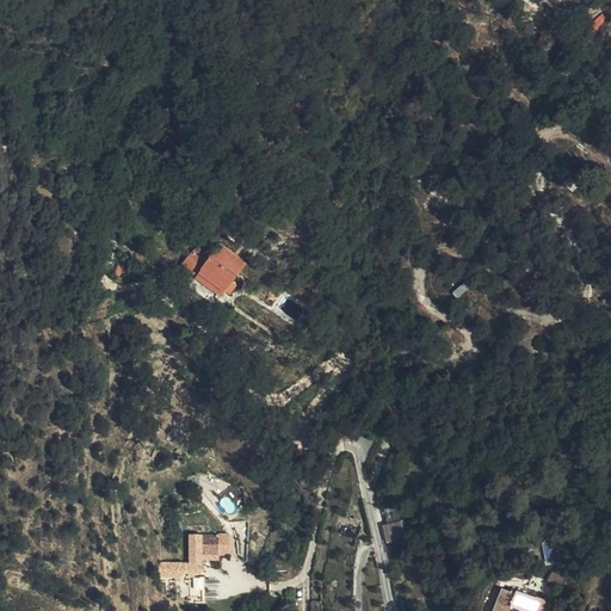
[(597,31),(608,19),(602,13),(591,25),(597,31)]
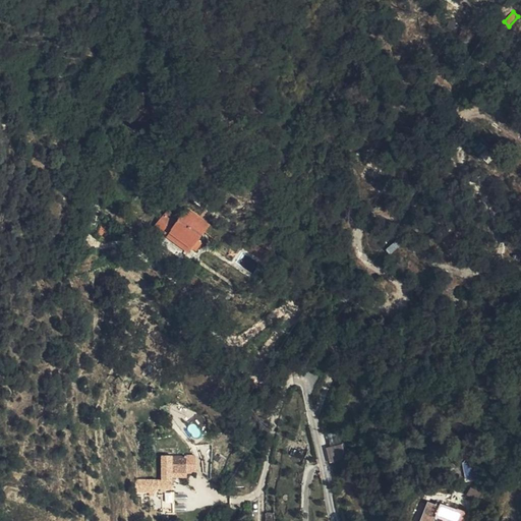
[(181,219),(178,225),(175,230),(185,235),(186,233),(191,236),(190,238),(198,242),(200,238),(205,231),(181,219)]
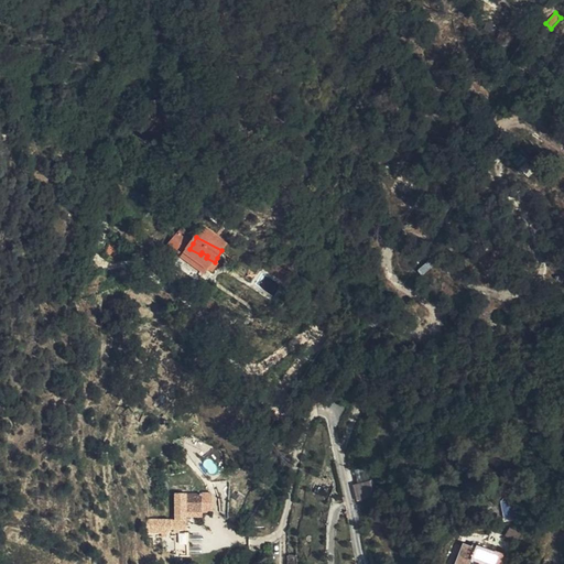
[(166,259),(174,263),(180,266),(179,268),(204,282),(207,277),(209,273),(214,275),(217,271),(213,268),(215,262),(206,258),(207,256),(202,252),(201,255),(190,249),(176,242),(170,252),(166,259)]
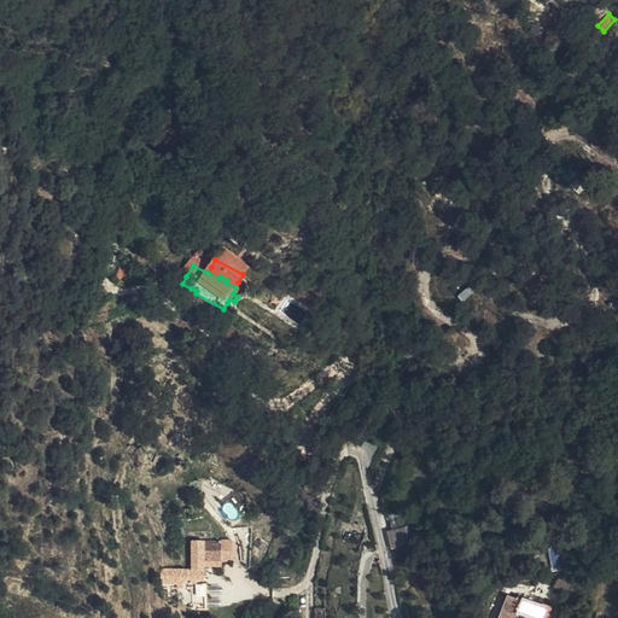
[(305,305),(310,295),(287,283),(281,293),(305,305)]
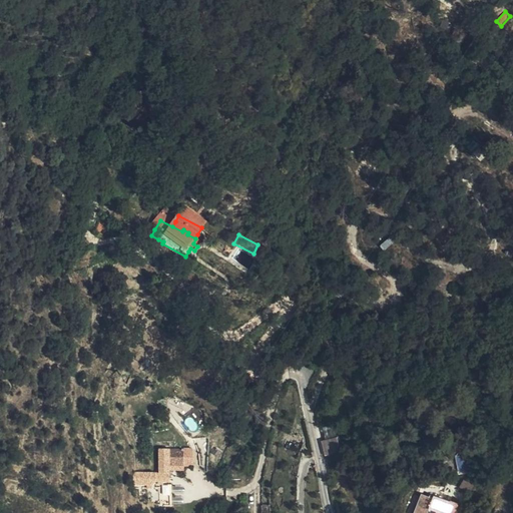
[(380,245),(384,250),(393,242),(389,237),(380,245)]
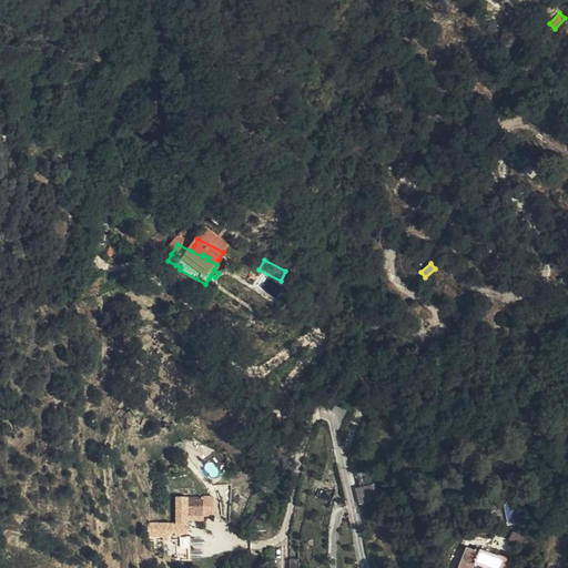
[(221,325),(227,317),(210,302),(203,310),(221,325)]
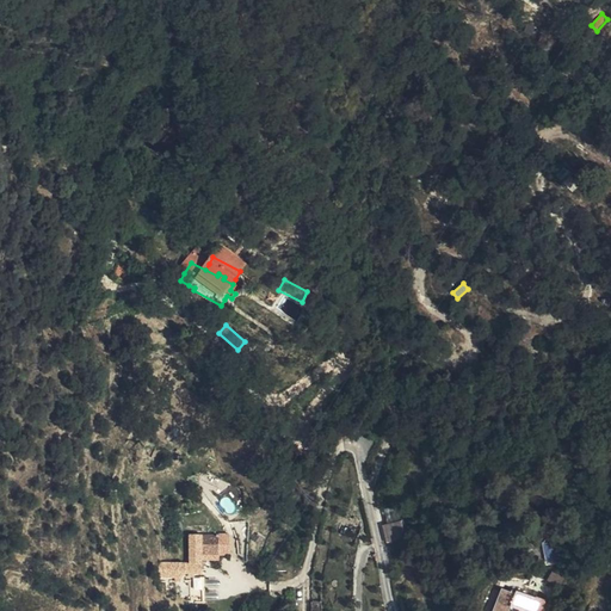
[(401,520),(382,525),(387,543),(388,543),(406,538),(401,520)]
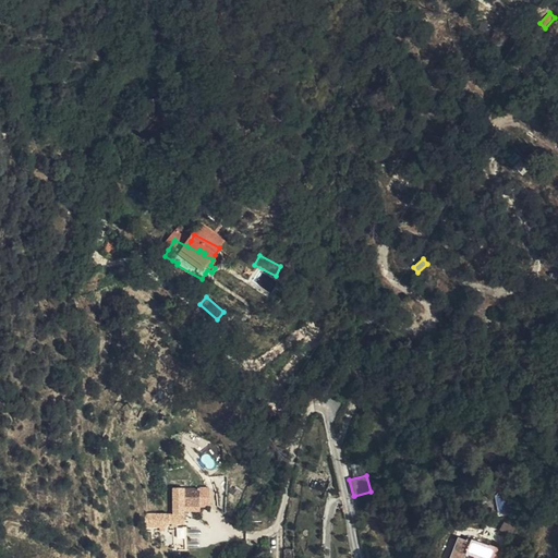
[(174,523),(145,525),(145,538),(165,537),(167,533),(184,532),(184,513),(192,513),(191,496),(174,496),(174,523)]
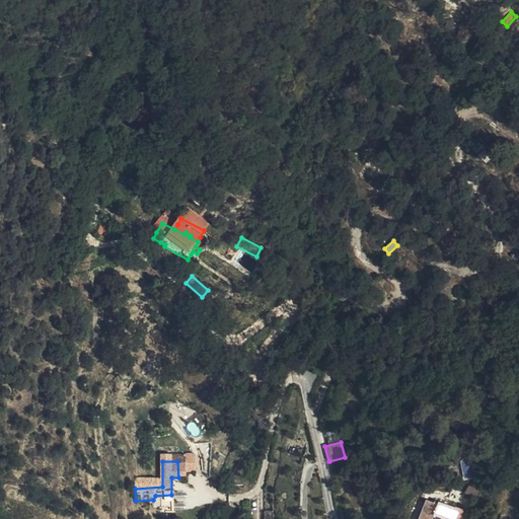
[(177,461),(178,477),(188,476),(188,461),(177,461)]
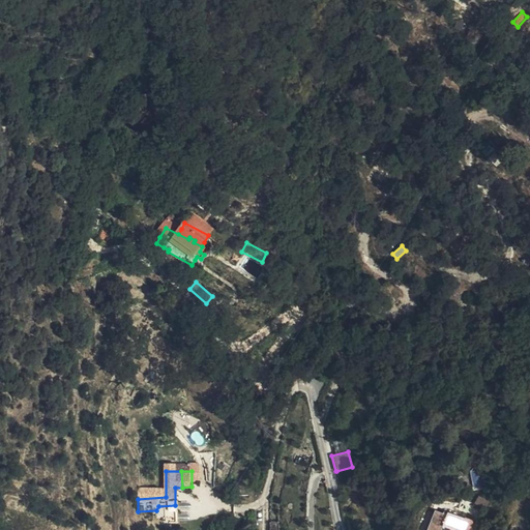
[(483,508),(488,500),(479,496),(475,503),(483,508)]
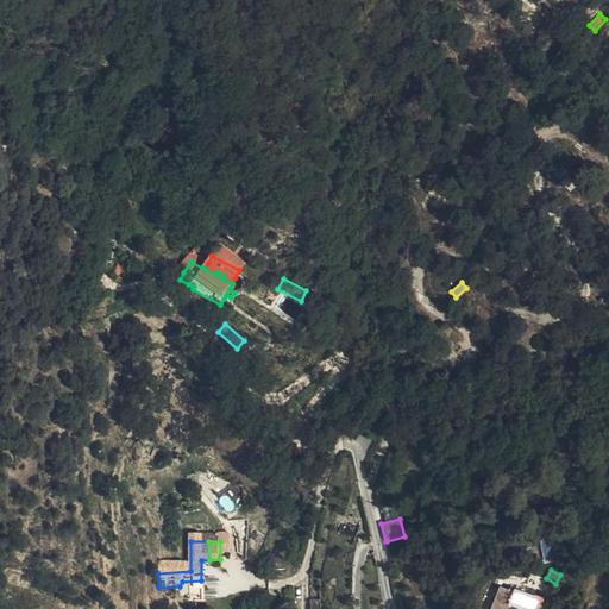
[(201,585),(189,585),(187,585),(187,608),(193,608),(200,608),(201,585)]
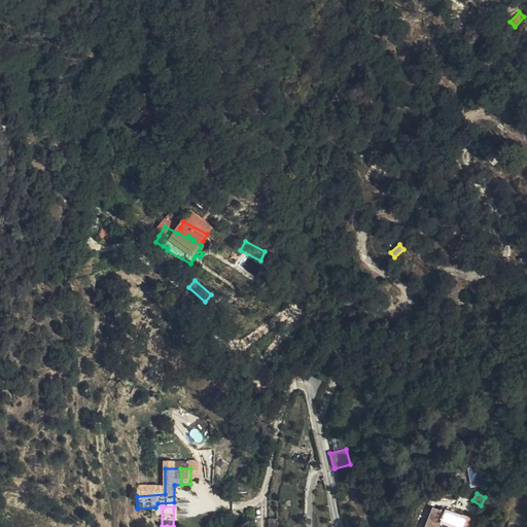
[(445,512),(433,506),(425,526),(466,526),(470,519),(446,508),(445,512)]
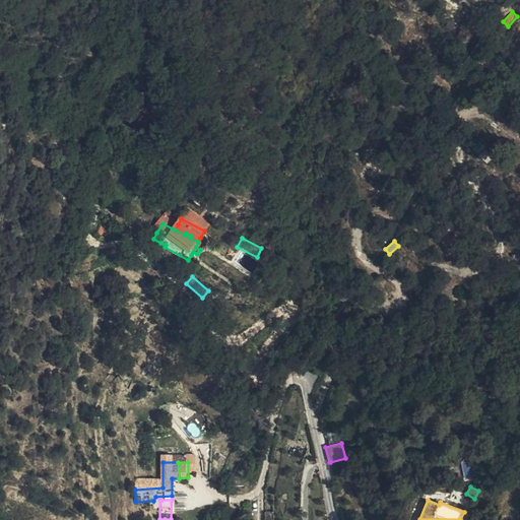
All buildings are outlined.
